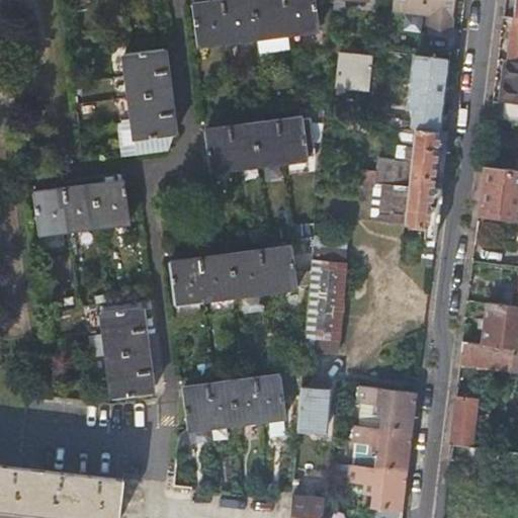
[(318,29),(314,0),(241,0),(193,6),(198,45),(318,29)]
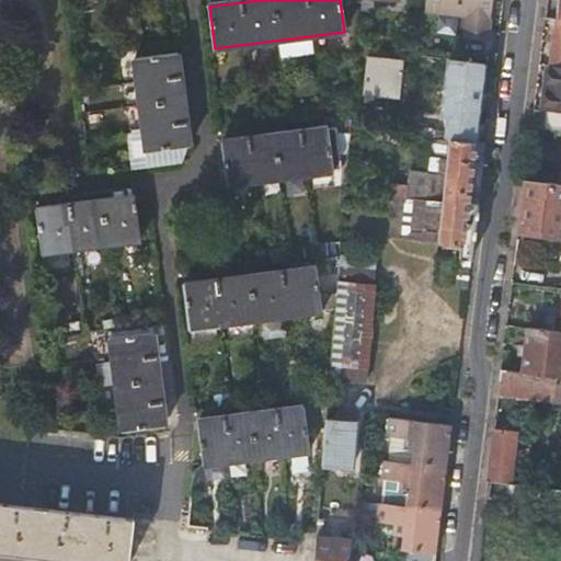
[(361,0),(361,13),(370,14),(371,4),(367,4),(366,0),(374,0),(397,2),(396,0),(361,0)]
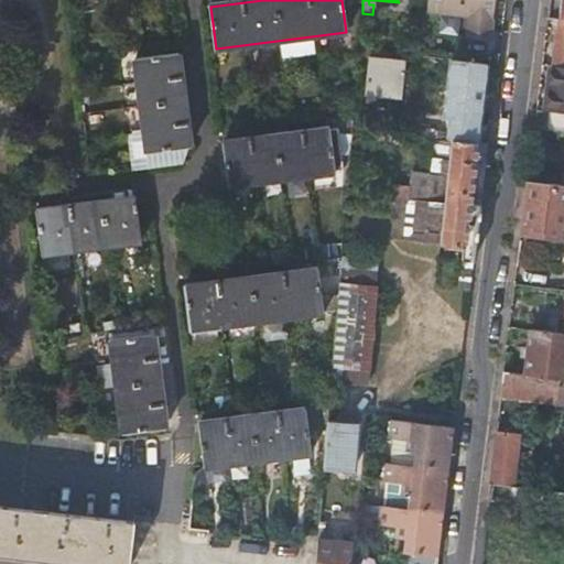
[(426,0),(425,13),(463,18),(465,0),(426,0)]
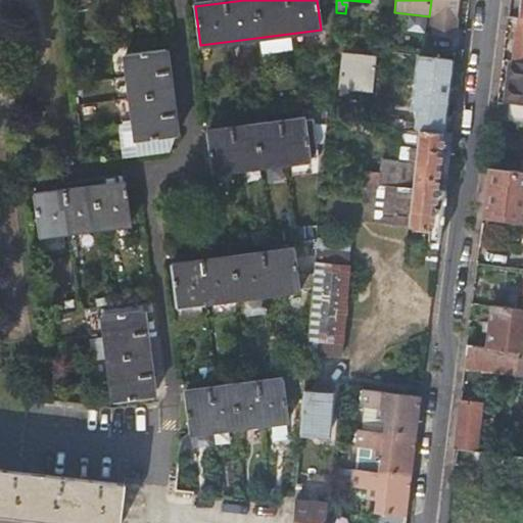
[(431,0),(429,16),(434,17),(433,36),(453,38),(458,0),(431,0)]
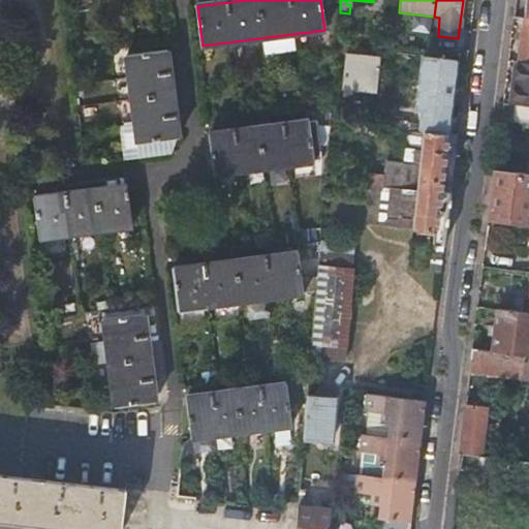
[(528,19),(523,19),(522,18),(517,59),(528,60),(528,19)]
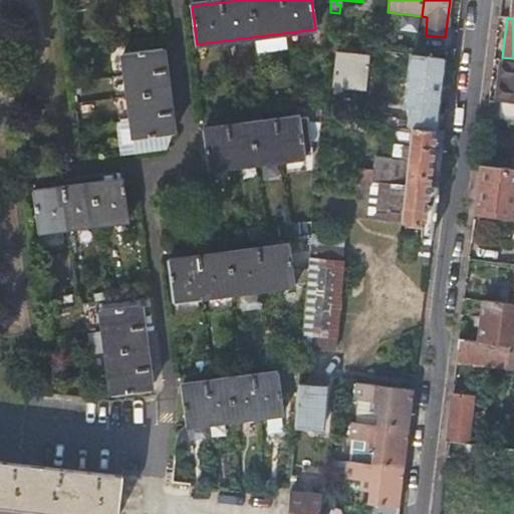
[(123,54),(136,139),(174,134),(163,49),(123,54)]
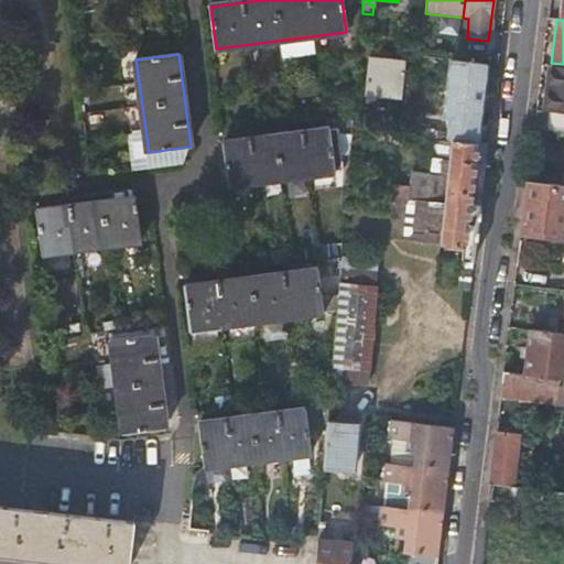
[(404,100),(409,63),(372,61),(368,96),(404,100)]
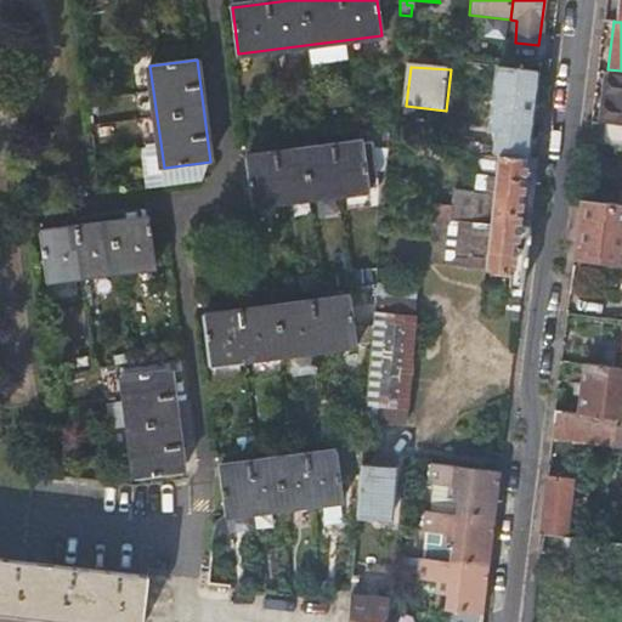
[(505,71),(495,69),(486,154),(496,154),(505,71)]
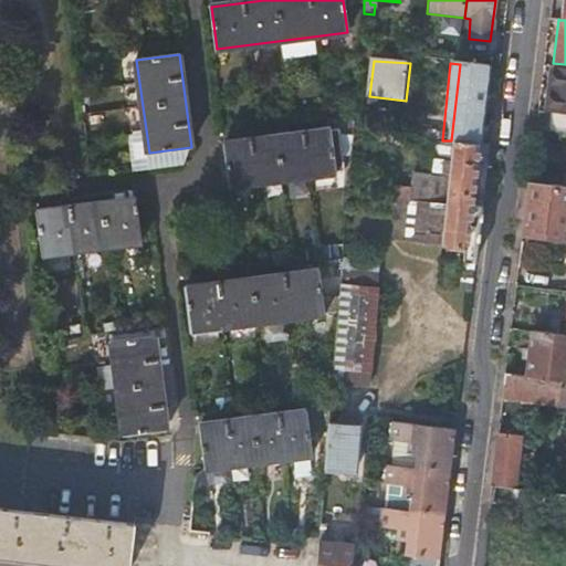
[(565,64),(553,63),(545,109),(565,112),(565,64)]
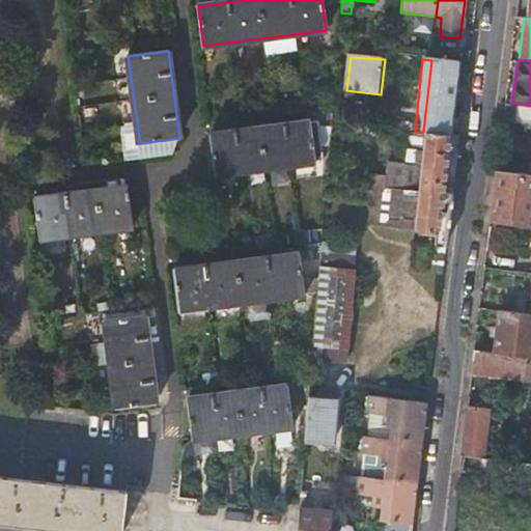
[(452,62),(431,60),(423,132),(445,135),(452,62)]
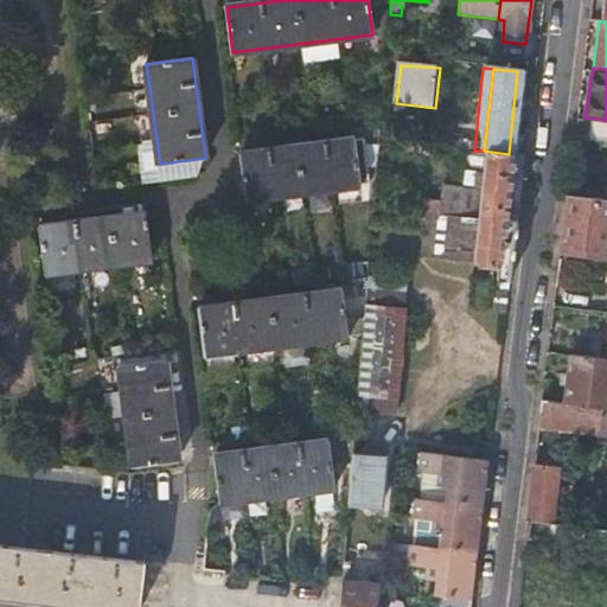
[(606,120),(585,117),(576,116),(574,138),(599,140),(606,134),(606,120)]
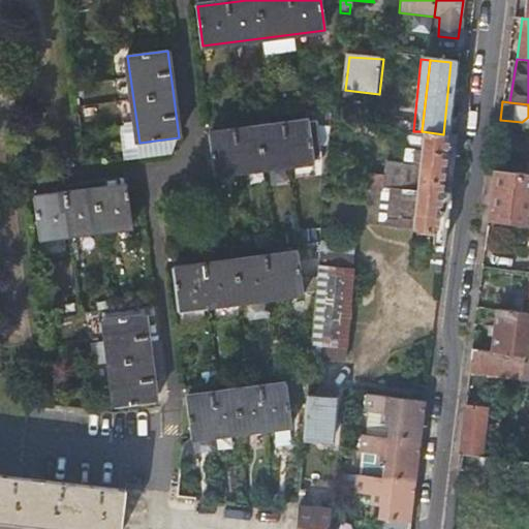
[(210,134),(215,173),(313,158),(308,120),(210,134)]
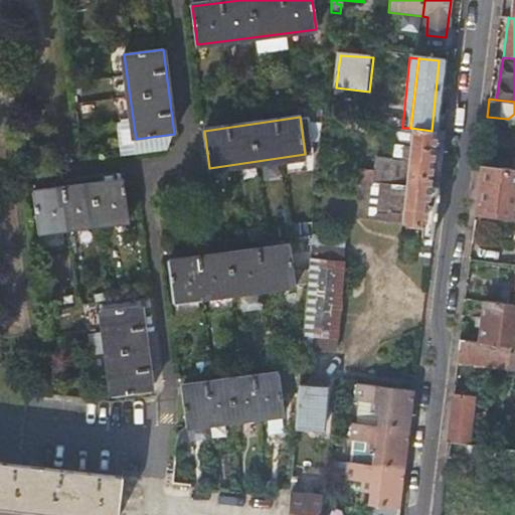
[(345,118),(344,128),(365,130),(366,124),(366,120),(345,118)]
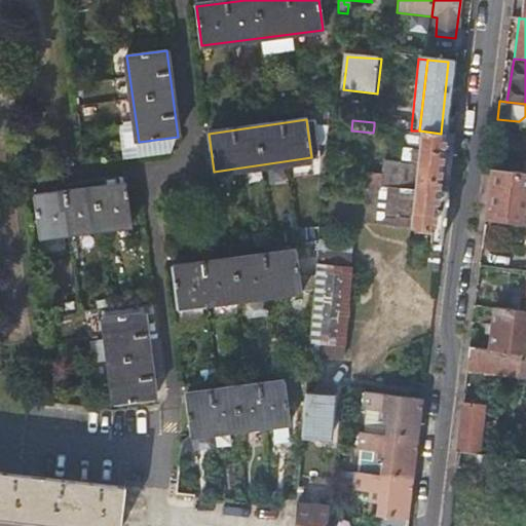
[(374,126),(373,133),(373,139),(396,141),(398,128),(374,126)]
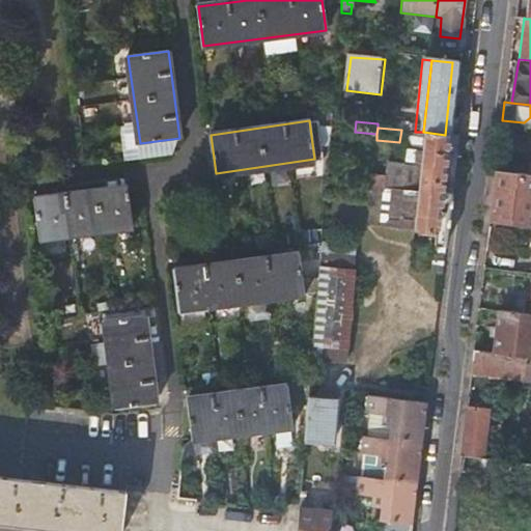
[(423,132),(415,132),(406,130),(402,162),(383,161),(383,173),(373,173),(370,202),(368,222),(413,227),(413,222),(417,189),(423,132)]
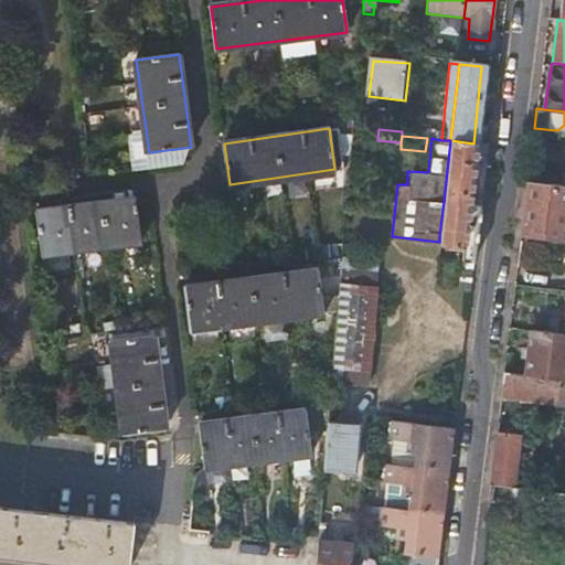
[(473,144),(450,140),(444,201),(439,236),(445,237),(444,242),(462,244),(461,258),(472,259),(479,204),(467,203),(473,144)]
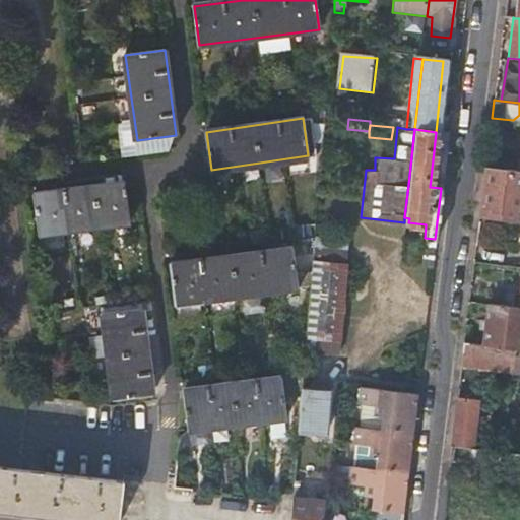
[(337,160),(338,145),(325,144),(324,160),(337,160)]
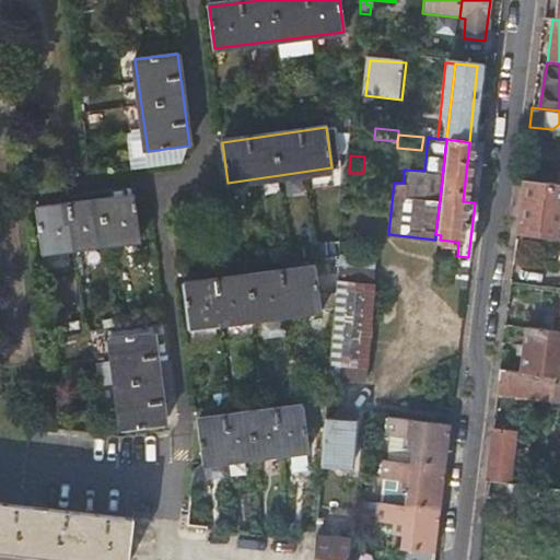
[(559,183),(523,178),(516,230),(559,235),(559,231),(559,183)]
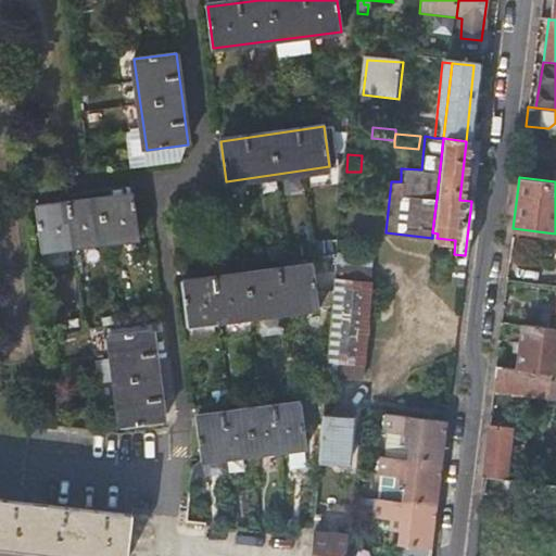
[(388,212),(391,181),(379,180),(378,187),(376,211),(388,212)]
